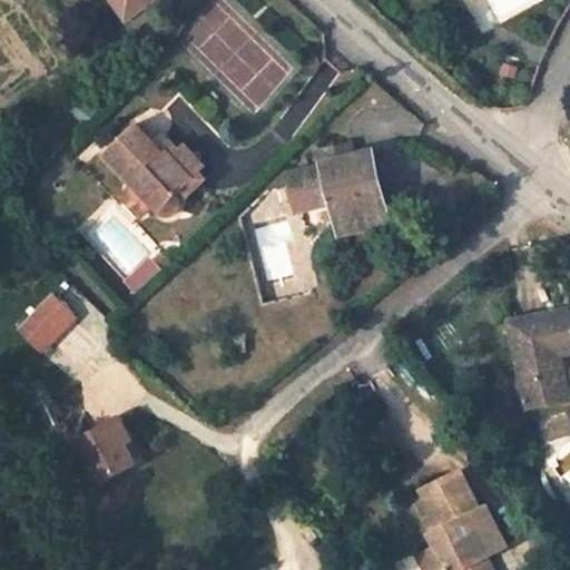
[(115,0),(129,20),(157,0),(115,0)]
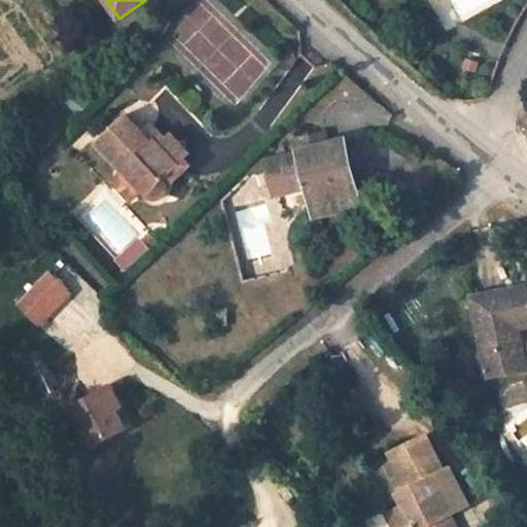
[(165,1),(164,0),(145,0),(119,19),(127,29),(165,1)]
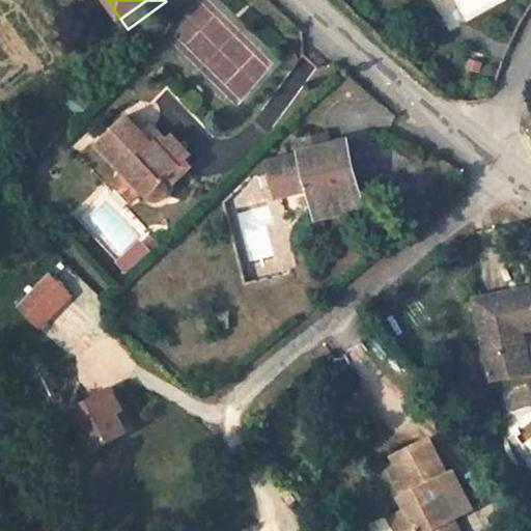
[(128,115),(98,144),(127,173),(145,194),(155,203),(158,203),(165,202),(169,198),(171,191),(169,186),(166,182),(184,166),(162,144),(159,147),(154,141),(128,115)]
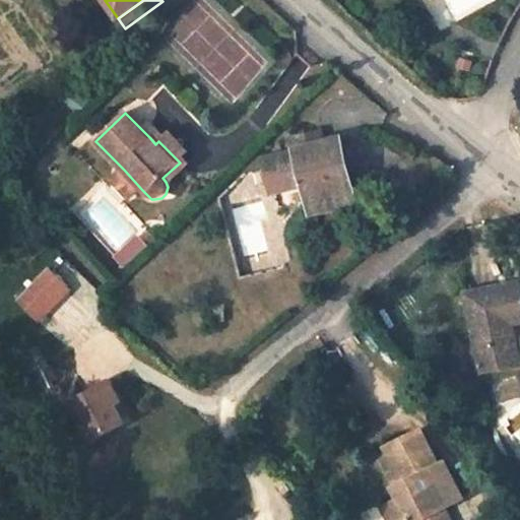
[(164,136),(158,130),(150,138),(155,144),(158,141),(164,136)]
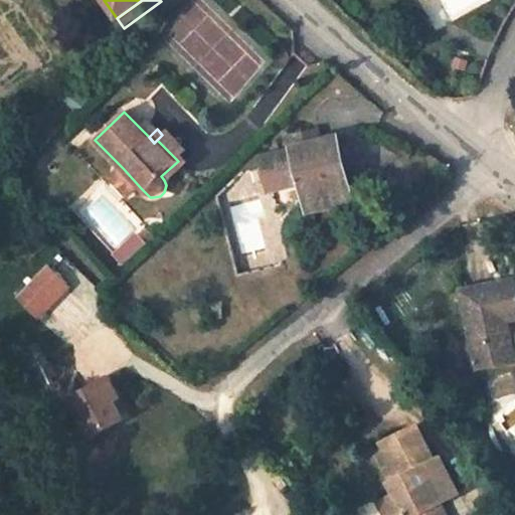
[(320,129),(290,136),(293,148),(323,141),(320,129)]
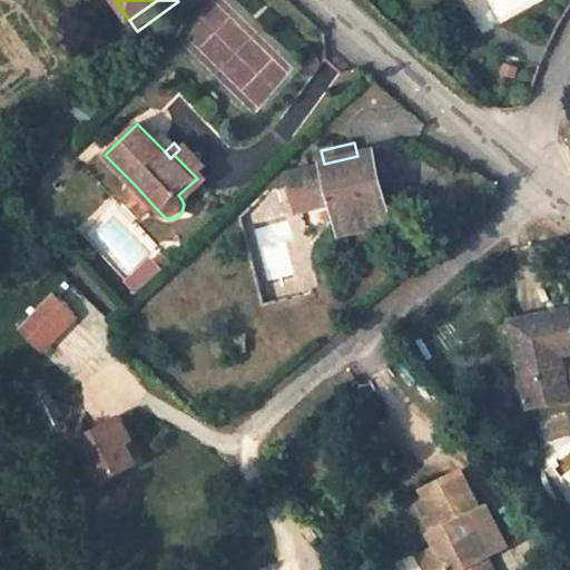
[(179,149),(174,155),(197,178),(204,173),(208,169),(186,145),(179,149)]
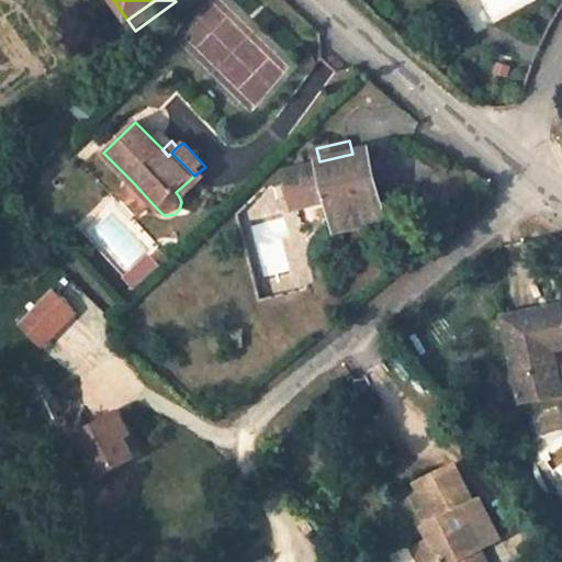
[(319,161),(302,167),(312,206),(329,202),(337,232),(386,218),(369,149),(352,154),(319,161)]
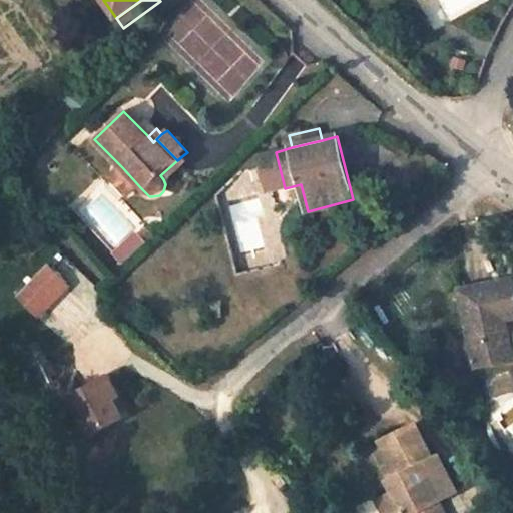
[(276,152),(260,156),(269,192),(285,188),(276,152)]
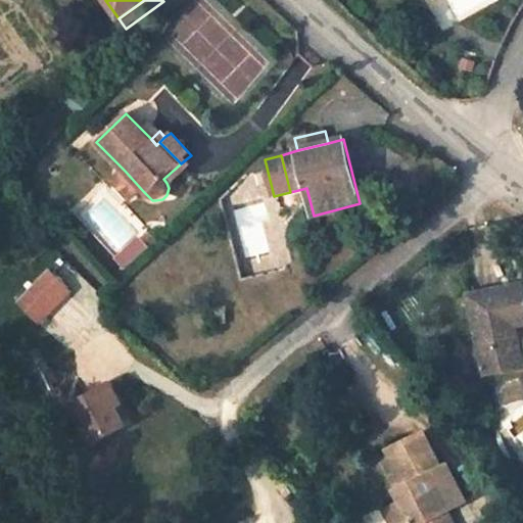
[(187,158),(181,163),(163,179),(167,183),(169,188),(194,165),(187,158)]
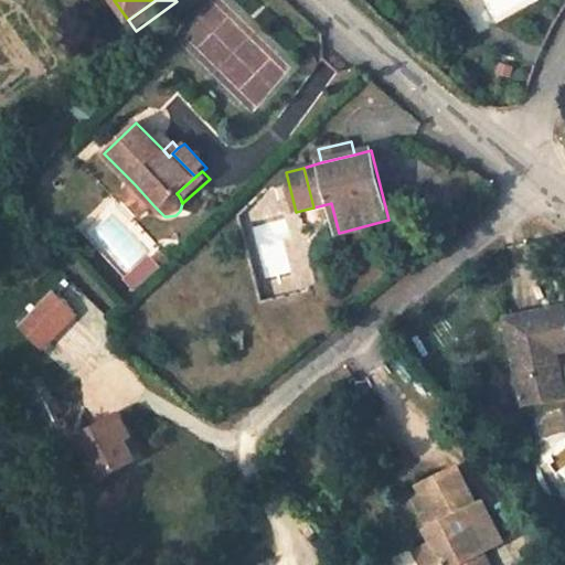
[(135,184),(121,196),(141,217),(155,206),(135,184)]
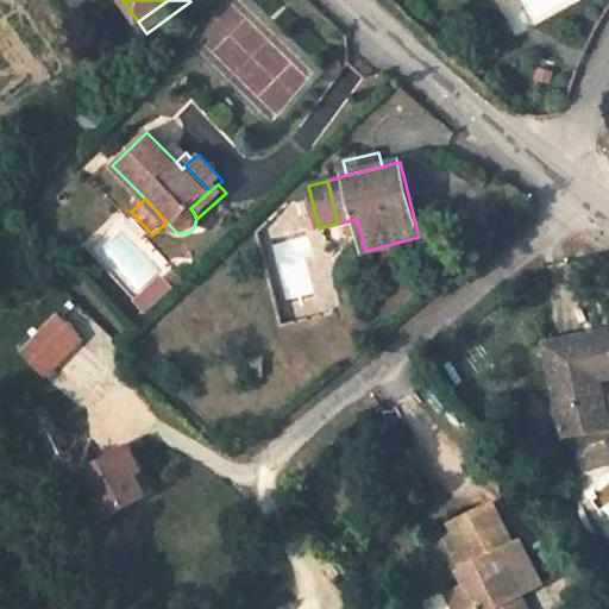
[(63,264),(56,271),(68,283),(76,276),(63,264)]
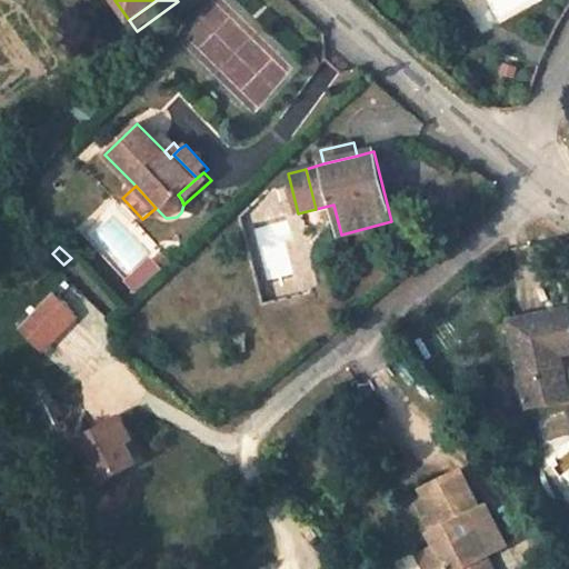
[(166,252),(161,257),(163,268),(167,272),(176,263),(166,252)]
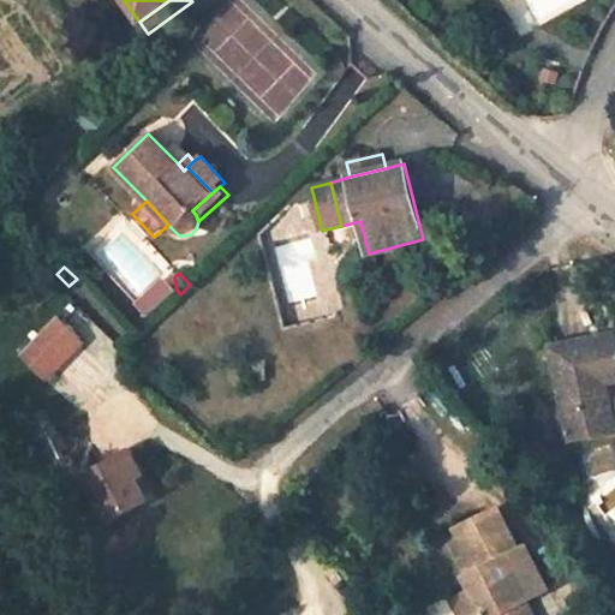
[(147,316),(177,292),(165,278),(135,302),(147,316)]
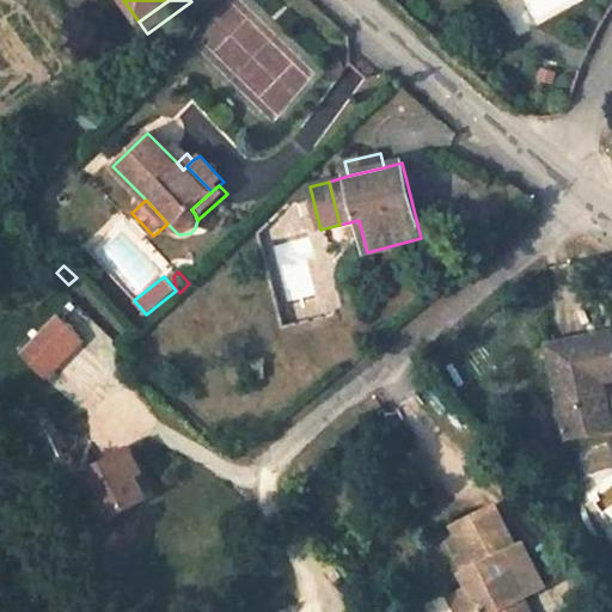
[(63,313),(28,348),(50,374),(87,340),(63,313)]
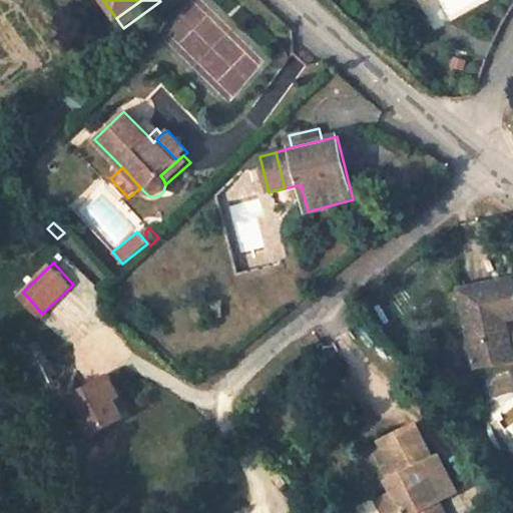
[(512,281),(462,291),(477,369),(512,361),(512,359),(506,321),(512,319),(512,281)]
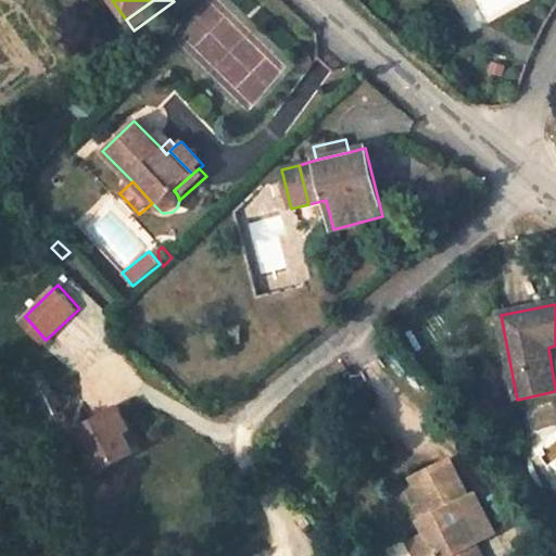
[(241,328),(227,327),(228,345),(241,345),(241,328)]
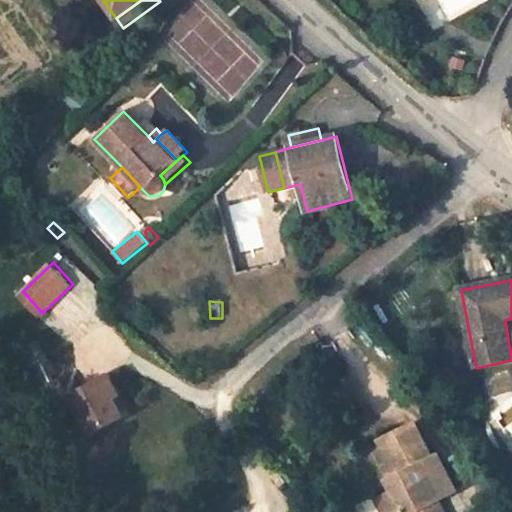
[(111,377),(104,380),(114,402),(122,398),(111,377)]
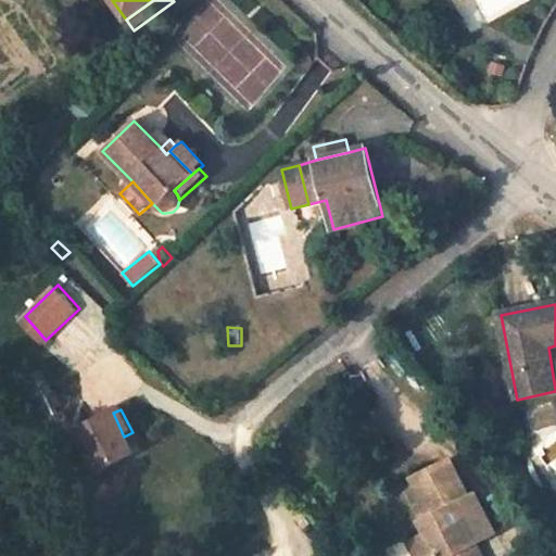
[(113,413),(77,431),(98,470),(133,453),(124,437),(113,413)]
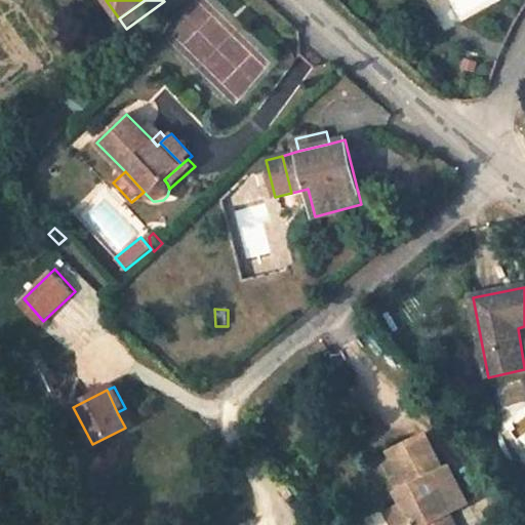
[(407,489),(398,494),(404,506),(388,514),(393,524),(456,524),(452,514),(457,511),(451,496),(462,491),(450,468),(445,471),(428,436),(391,453),(403,481),(407,489)]
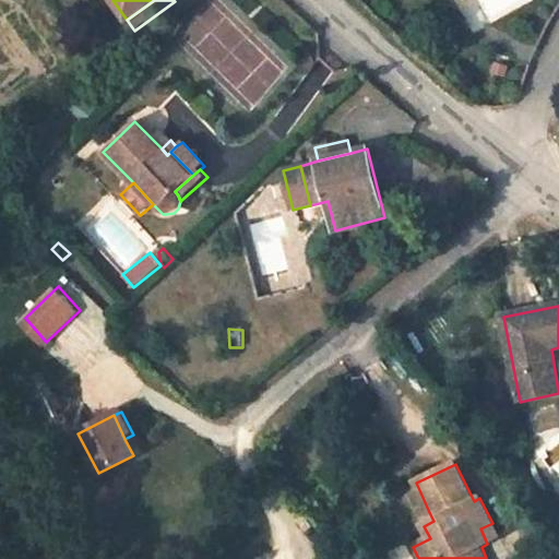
[(429,512),(419,516),(424,526),(433,521),(429,512)]
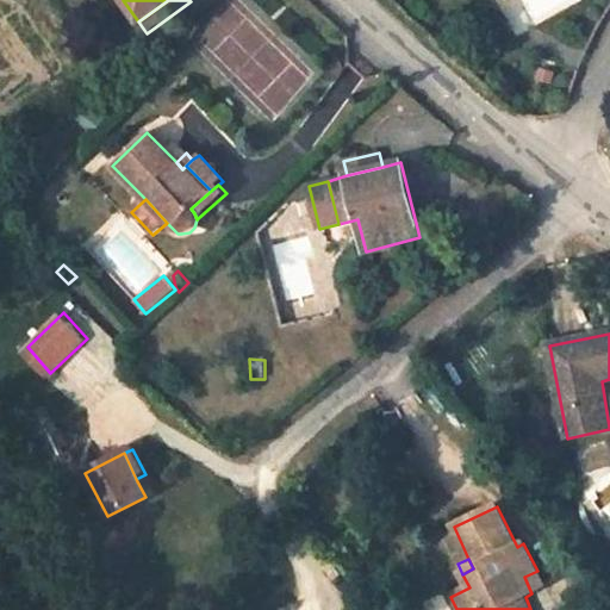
[(537,571),(524,577),(531,593),(546,586),(537,571)]
